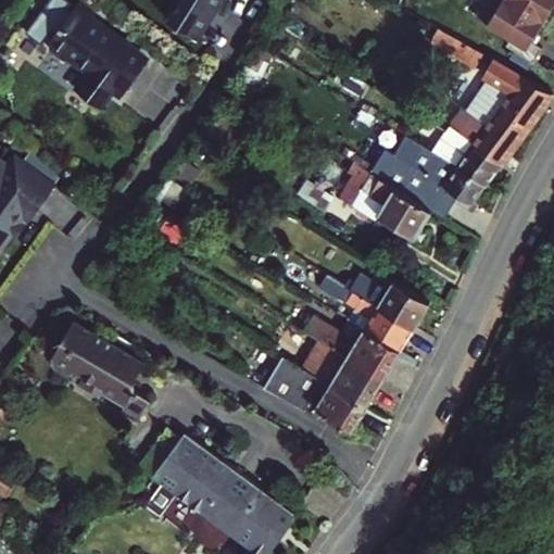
[(91,20),(75,8),(72,12),(67,9),(71,4),(65,0),(49,0),(26,29),(41,41),(49,32),(53,35),(45,46),(46,53),(60,64),(70,61),(87,74),(73,91),(97,110),(111,92),(118,99),(143,67),(143,64),(122,48),(117,49),(115,38),(91,20)]
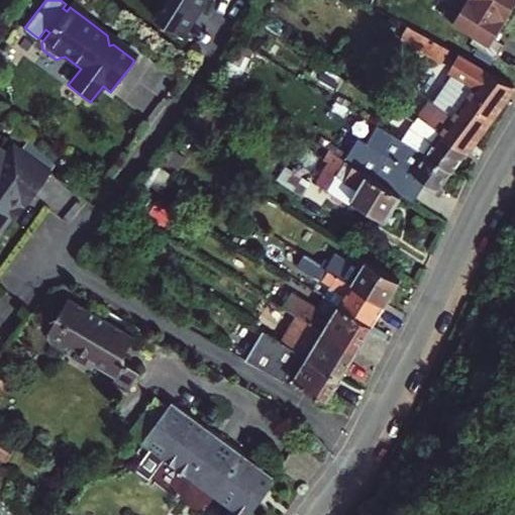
[(167,0),(157,17),(184,34),(204,0),(167,0)]
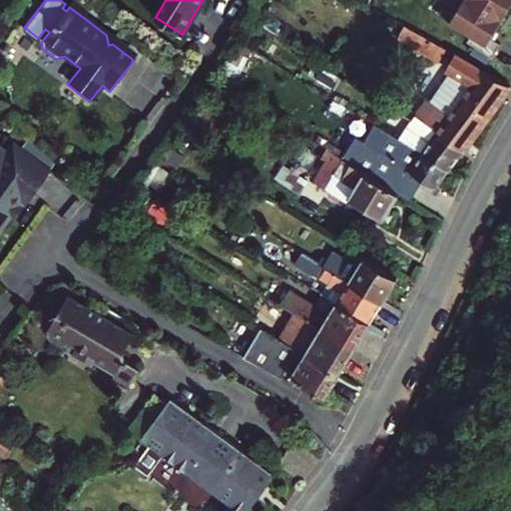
[(492,40),(504,21),(469,0),(450,0),(440,18),(472,37),(468,44),(494,59),(502,45),(492,40)]
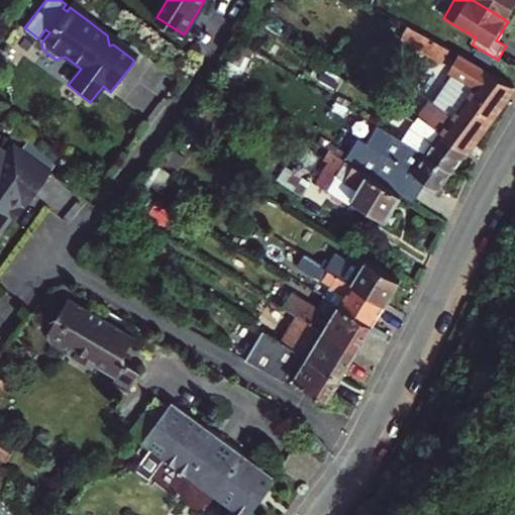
[(514,0),(473,0),(508,21),(514,8),(514,0)]
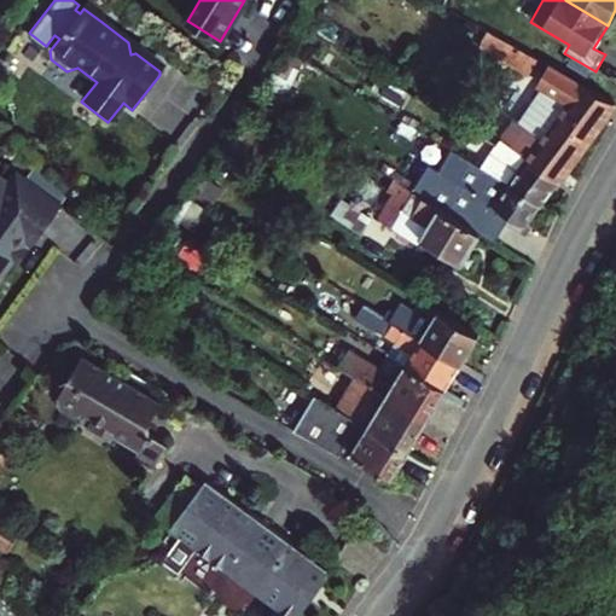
[(87,5),(83,9),(102,22),(104,18),(87,5)]
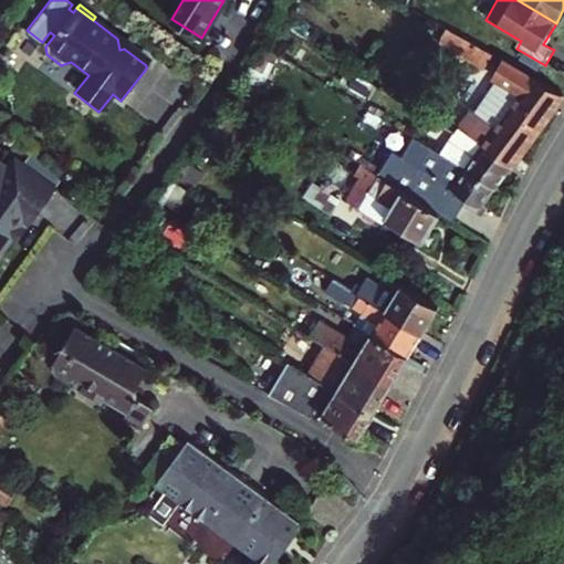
[(490,70),(497,59),(445,30),(438,41),(490,70)]
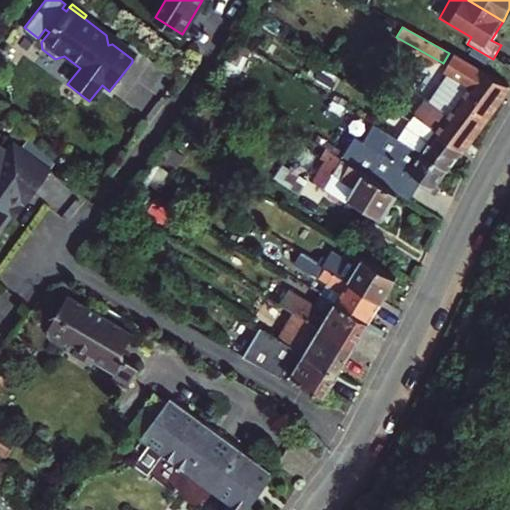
[(429,104),(418,119),(459,150),(507,85),(463,61),(431,105),(429,104)]
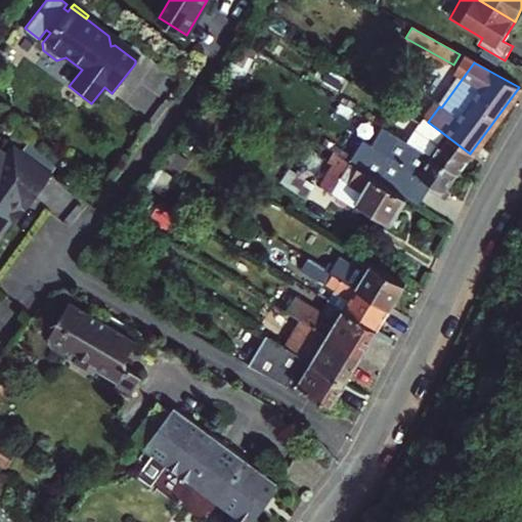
[(322,82),(336,90),(342,79),(329,72),(322,82)]
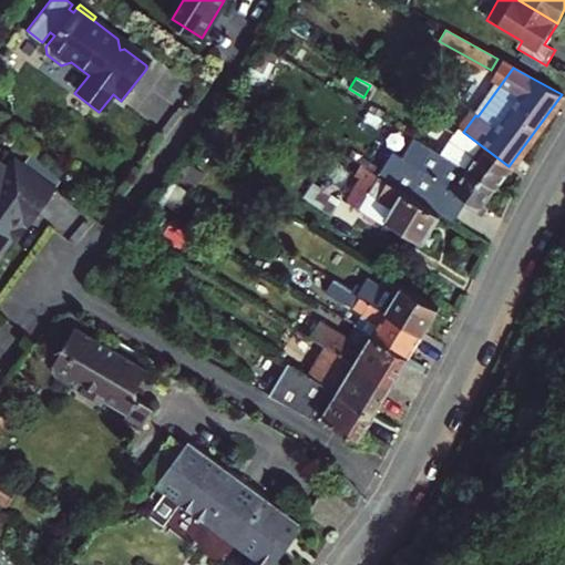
[(459,137),(463,132),(458,127),(453,134),(459,137)]
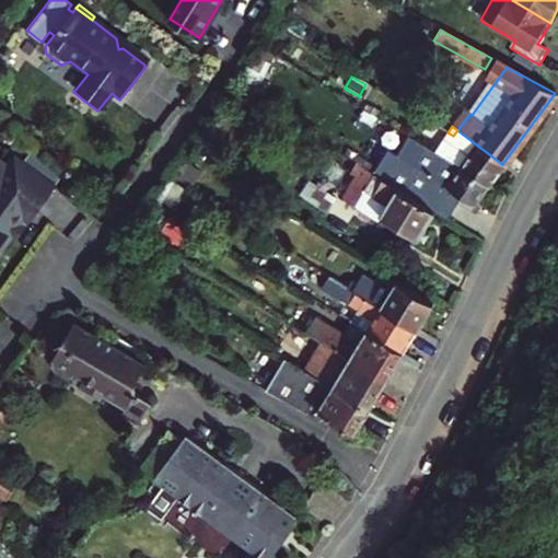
[(502,164),(457,130),(453,136),(448,132),(434,152),(440,155),(487,185),(502,164)]
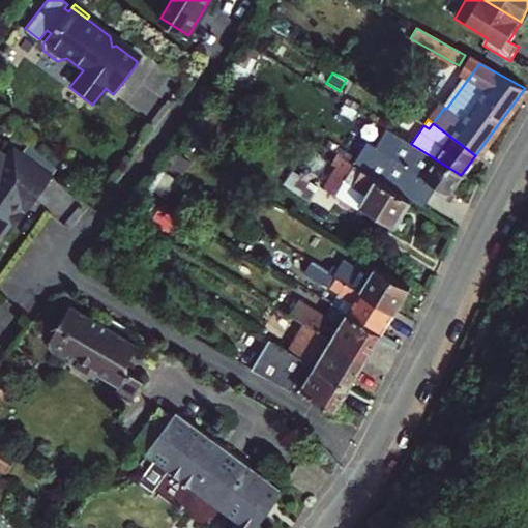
[(364,142),(351,165),(409,199),(420,206),(430,191),(443,199),(461,175),(416,147),(411,144),(386,128),(375,148),(364,142)]
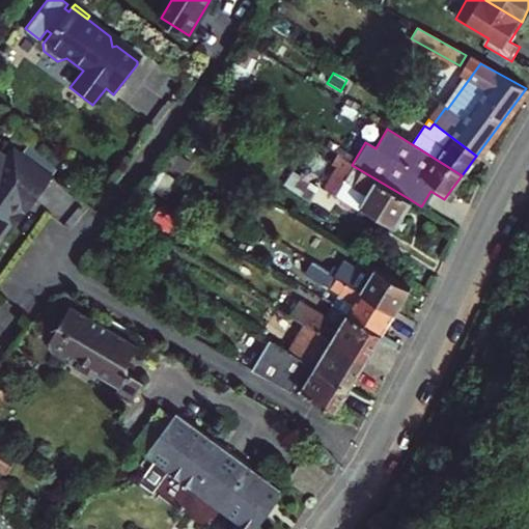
[(199,137),(190,132),(181,145),(190,150),(199,137)]
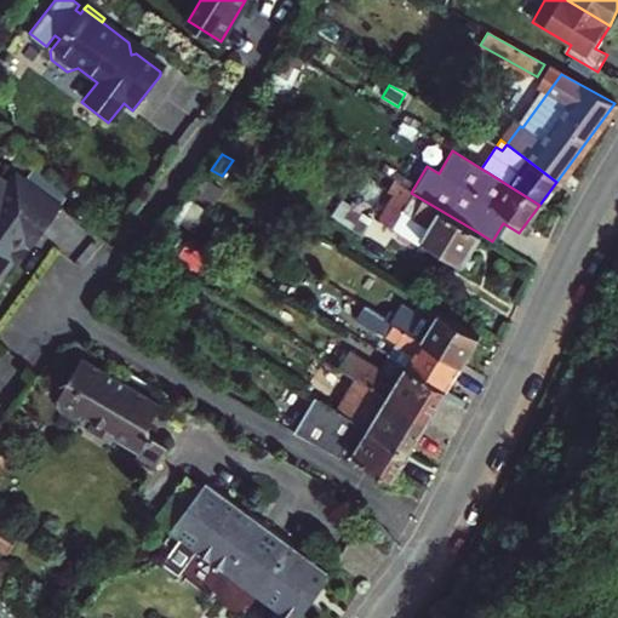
[(27,251),(58,210),(17,178),(10,189),(0,182),(0,274),(17,252),(18,252),(19,253),(21,253),(22,253),(23,253),(24,252),(26,252),(26,251),(27,251)]
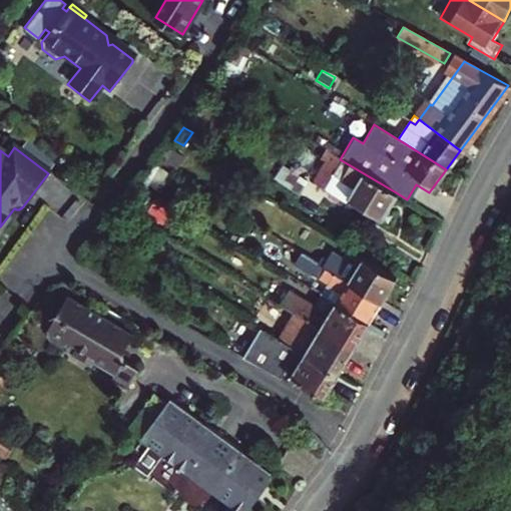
[(340,159),(322,148),(317,156),(324,160),(312,180),(346,201),(348,197),(381,218),(396,192),(340,159)]
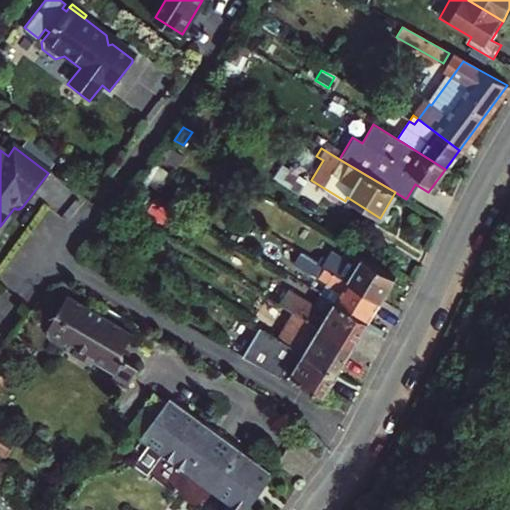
[(168,173),(158,166),(148,183),(158,189),(168,173)]
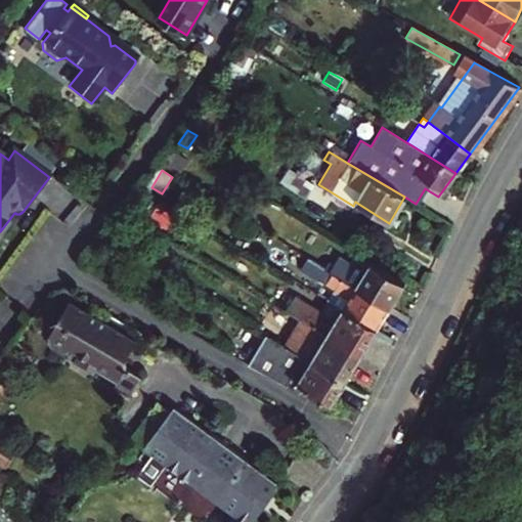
[(312,185),(290,172),(283,184),(304,199),(312,185)]
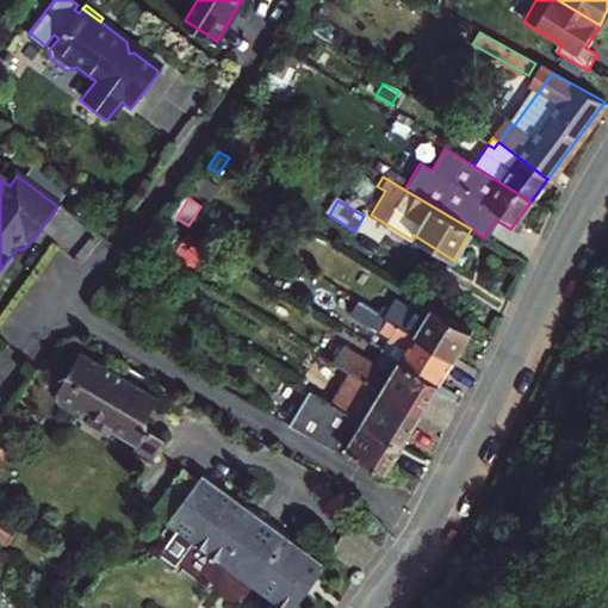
[(367,287),(359,302),(453,359),(470,332),(432,308),(425,318),(395,301),(389,310),(383,306),(388,301),(367,287)]
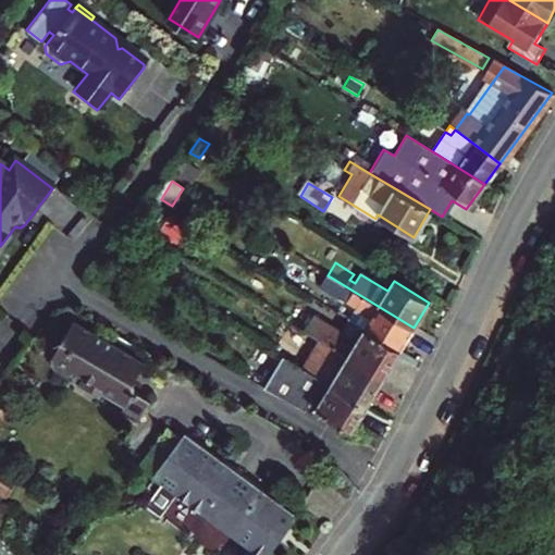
[(365,329),(399,350),(414,328),(328,275),(320,286),(356,308),(349,320),(365,329)]
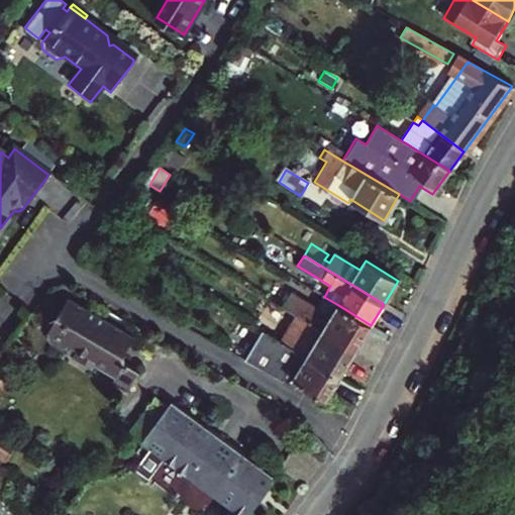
[(290,296),(283,307),(298,316),(354,350),(371,325),(338,305),(331,317),(307,303),(306,305),(290,296)]
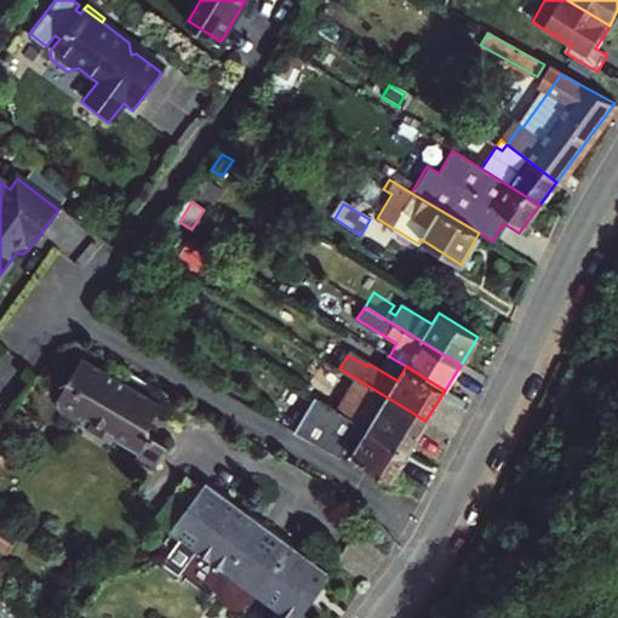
[(165,410),(85,360),(59,401),(62,413),(75,422),(91,421),(114,436),(116,442),(137,457),(135,458),(152,470),(164,453),(149,442),(148,434),(165,410)]
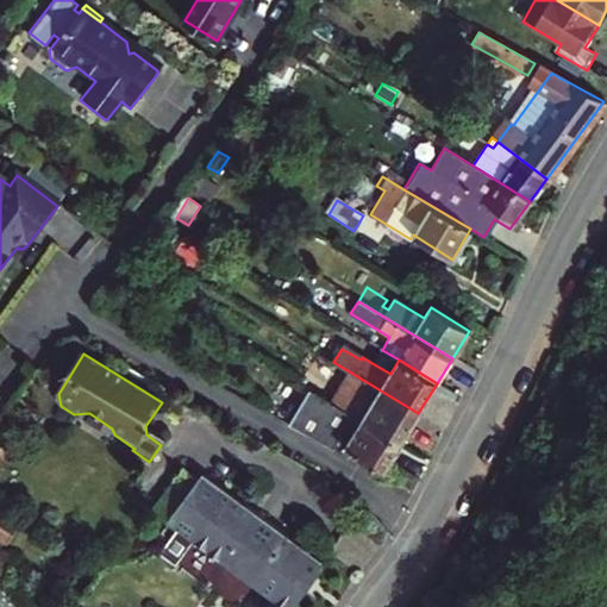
[(351,373),(332,402),(400,444),(418,413),(351,373)]
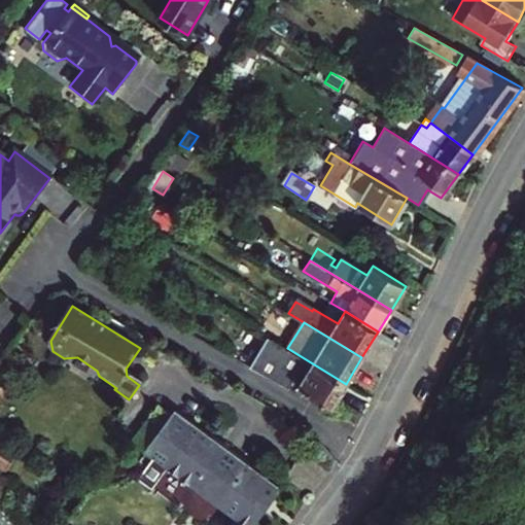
[(331,408),(346,384),(287,348),(256,329),(247,343),(238,359),(271,379),(280,363),(287,368),(282,377),(331,408)]
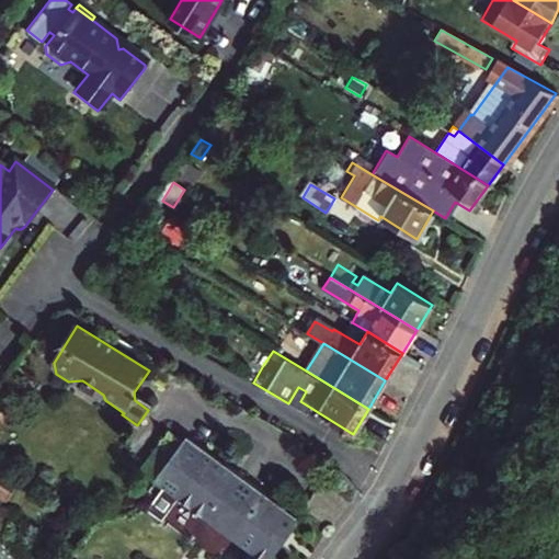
[(300,401),(296,408),(350,440),(353,434),(300,401)]
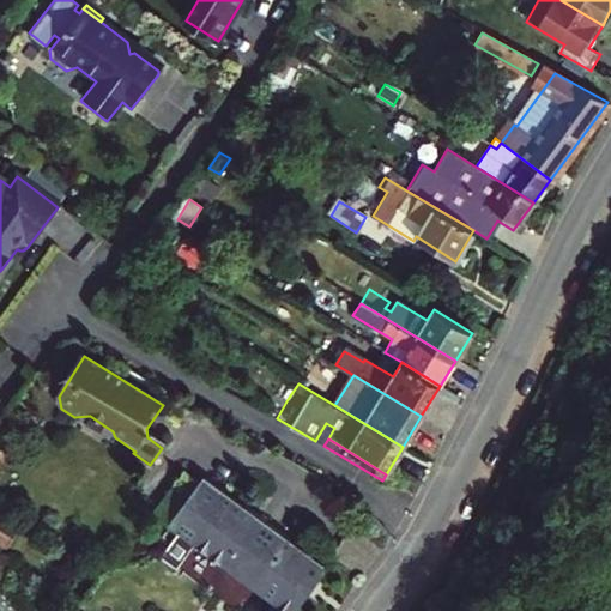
[(179,471),(150,510),(168,524),(197,483),(179,471)]
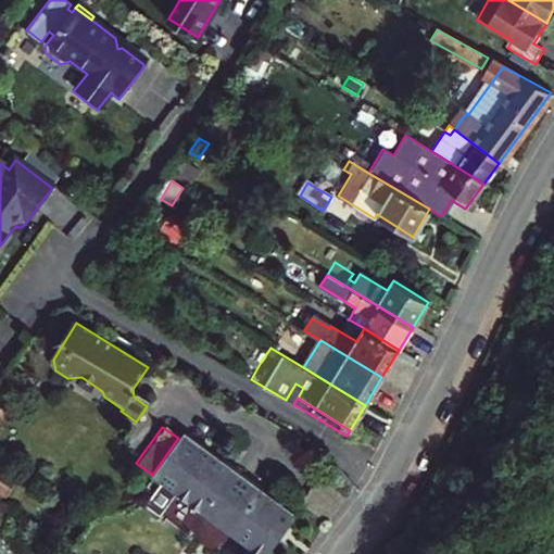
[(267,553),(291,521),(292,513),(184,432),(180,437),(181,438),(153,476),(225,529),(247,545),(242,553),(267,553)]
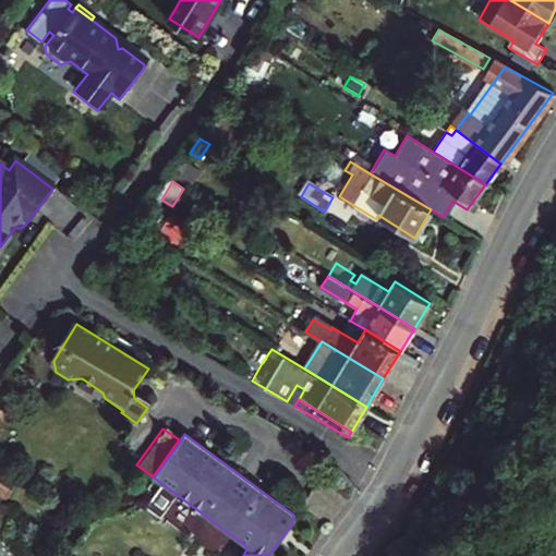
[(0,495),(4,498),(16,482),(0,470),(0,495)]
